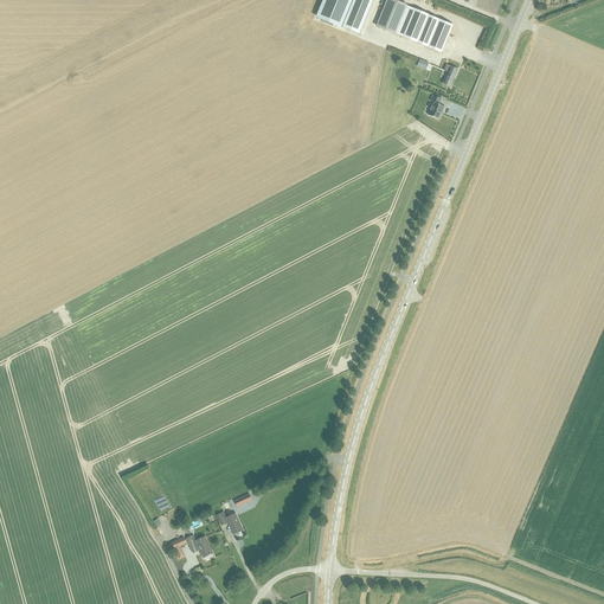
[(320,0),(314,14),(357,32),(370,0),(320,0)]
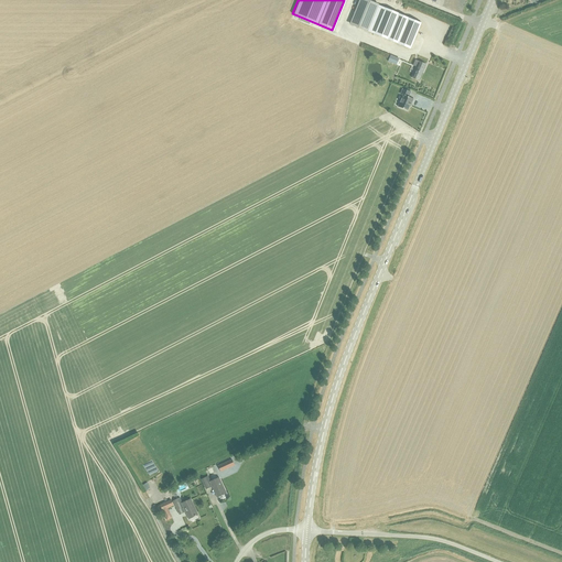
[(419,21),(377,3),(368,0),(356,0),(347,22),(365,30),(409,47),(419,21)]
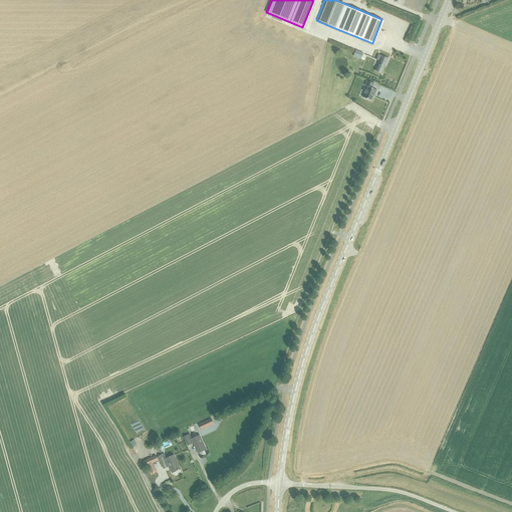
[(353,48),(351,54),(358,57),(361,51),(353,48)]
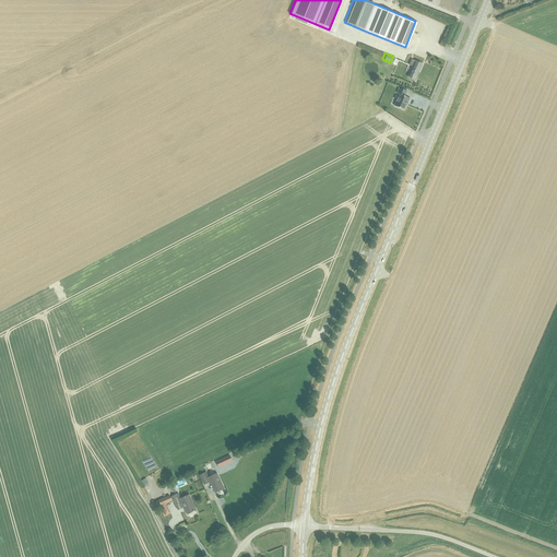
[(413,79),(421,62),(410,57),(407,63),(411,64),(406,75),(413,79)]
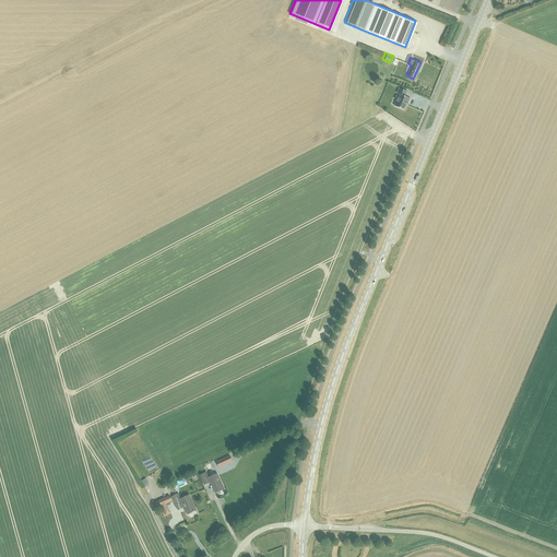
[(403,94),(405,89),(396,85),(394,91),(396,92),(392,104),(402,107),(405,99),(406,101),(407,96),(403,94)]
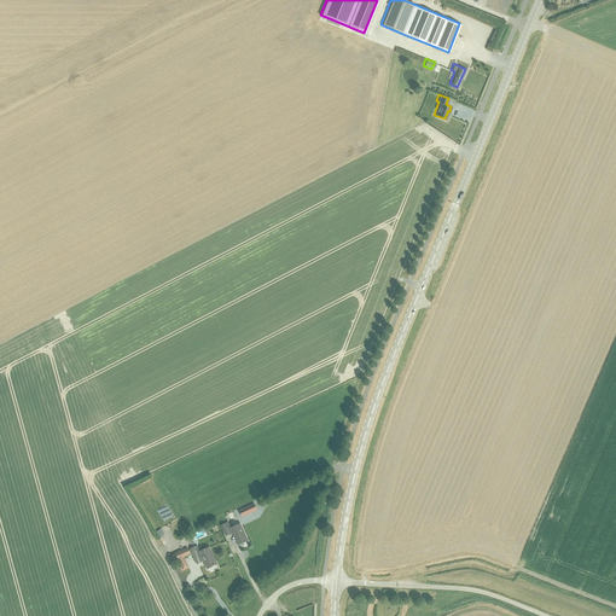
[(166,501),(156,506),(162,517),(172,512),(166,501)]
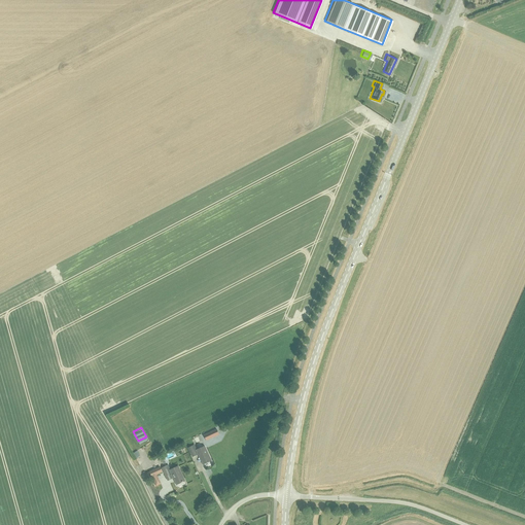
[(214,427),(202,433),(204,439),(217,432),(214,427)]
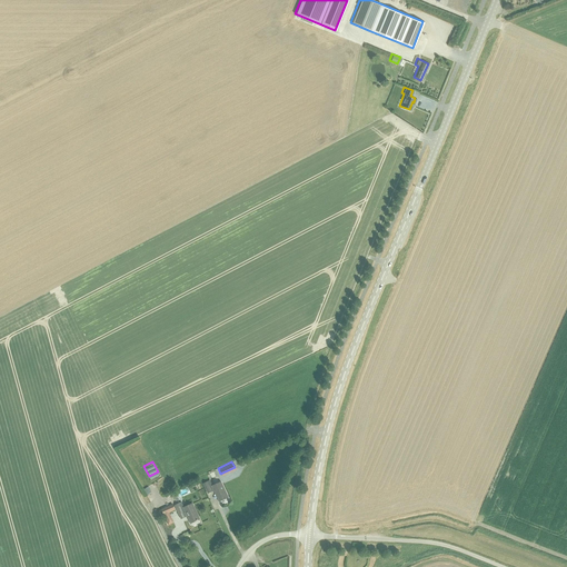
[(225,495),(218,479),(209,484),(208,480),(206,483),(205,479),(200,481),(205,491),(211,488),(216,499),(225,495)]
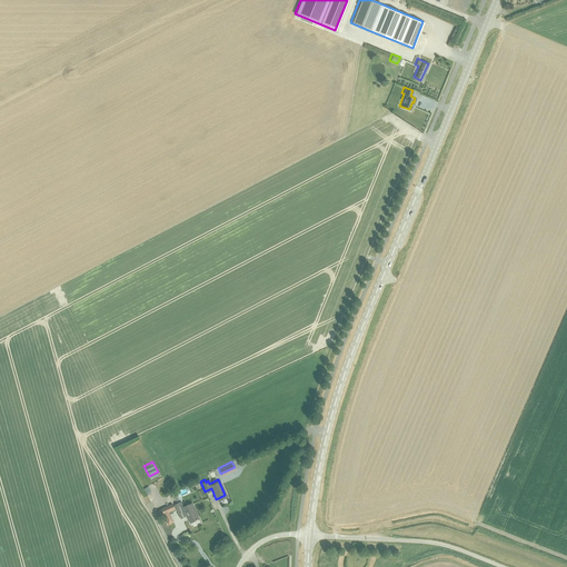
[(176,501),(172,504),(177,513),(182,510),(188,521),(197,517),(189,501),(181,505),(179,500),(176,501)]
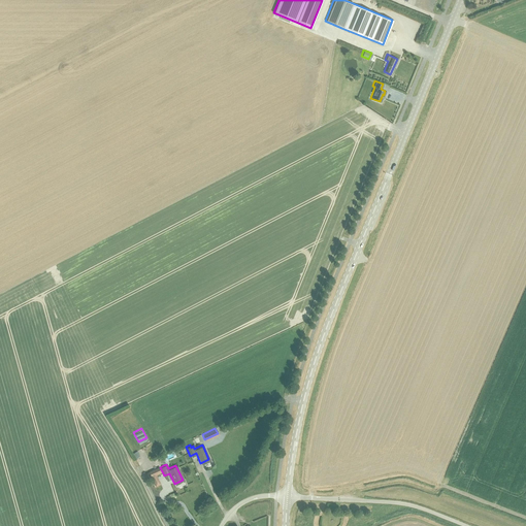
[(150,474),(160,470),(158,466),(148,470),(150,474)]
